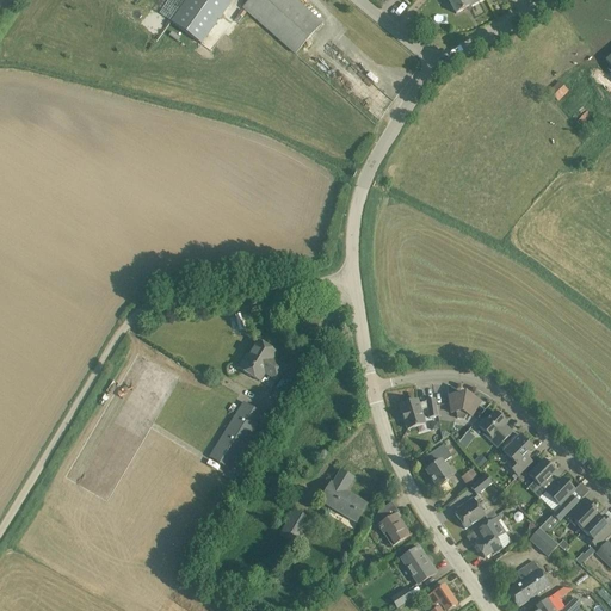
[(203,45),(202,44),(233,0),(186,0),(171,22),(156,11),(147,24),(195,57),(203,45)]
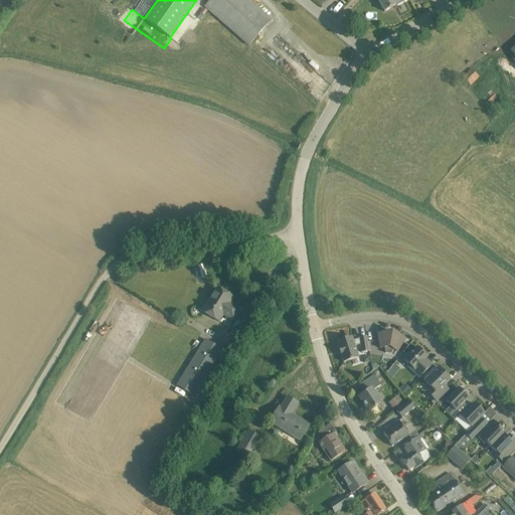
[(209,0),(204,6),(249,45),(272,20),(248,0),(209,0)]
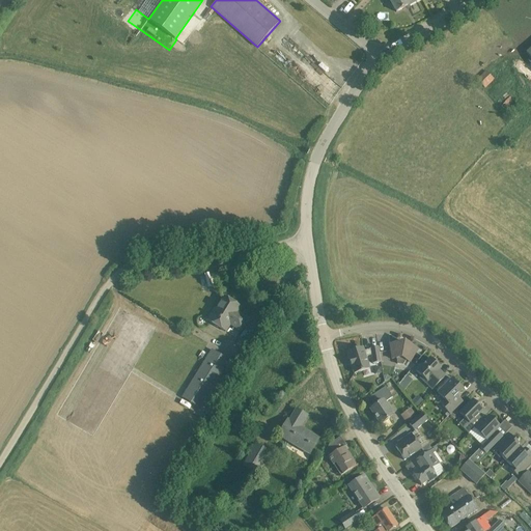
[(389,0),(396,12),(418,0),(389,0)]
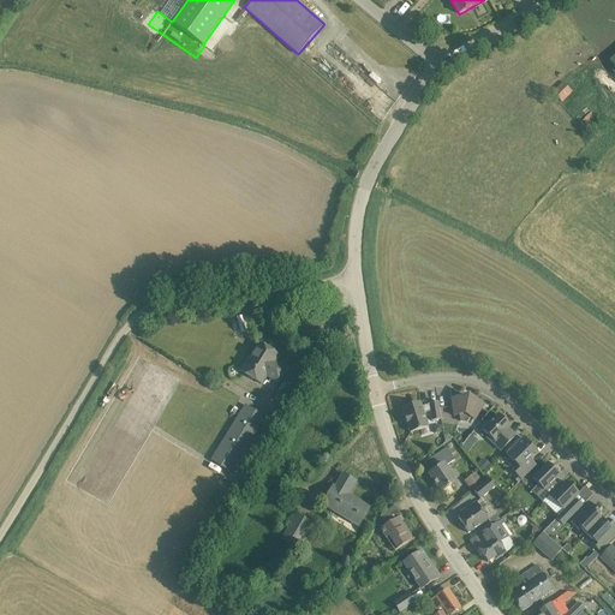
[(563,102),(573,93),(562,82),(553,91),(563,102)]
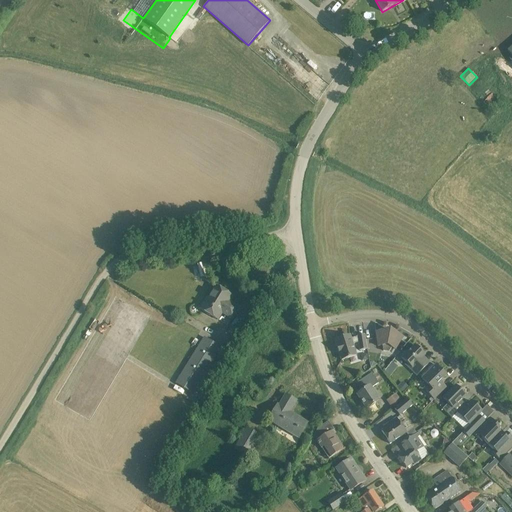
[(493,94),(483,103),(491,111),(500,102),(493,94)]
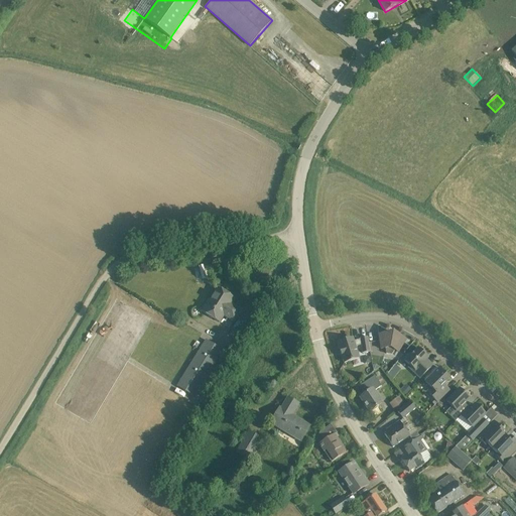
[(234,321),(241,310),(229,303),(233,297),(219,288),(211,301),(209,300),(202,311),(219,321),(224,314),(234,321)]
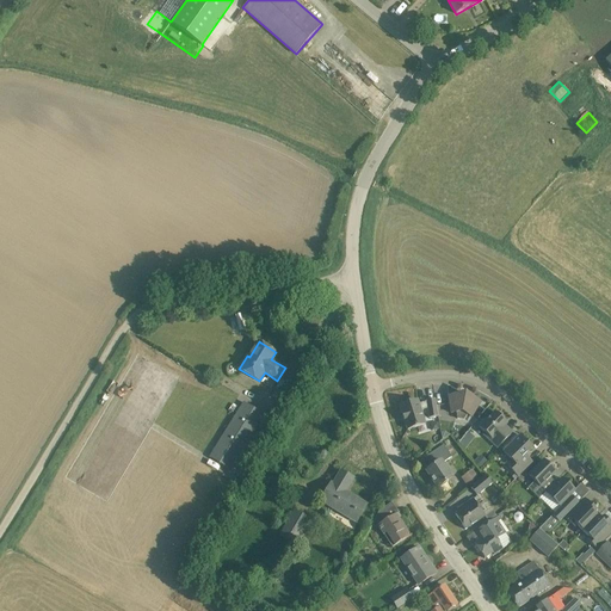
[(479,407),(481,403),(466,394),(449,397),(451,413),(456,413),(457,419),(464,420),(468,414),(475,419),(482,408),(479,407)]
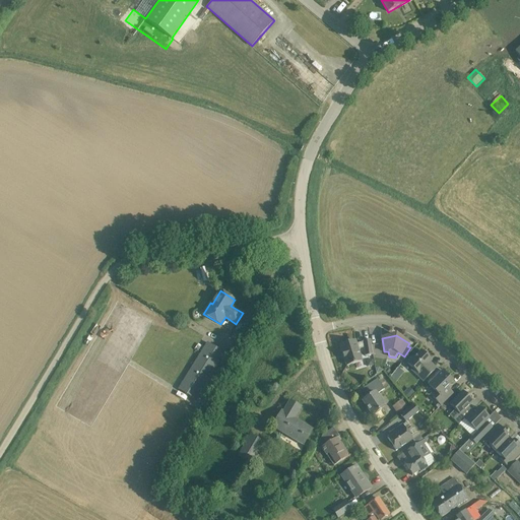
[(344,358),(347,366),(362,362),(358,350),(364,348),(366,356),(373,354),(371,340),(363,341),(363,342),(356,344),(355,340),(345,344),(342,349),(342,352),(344,359),(344,358)]
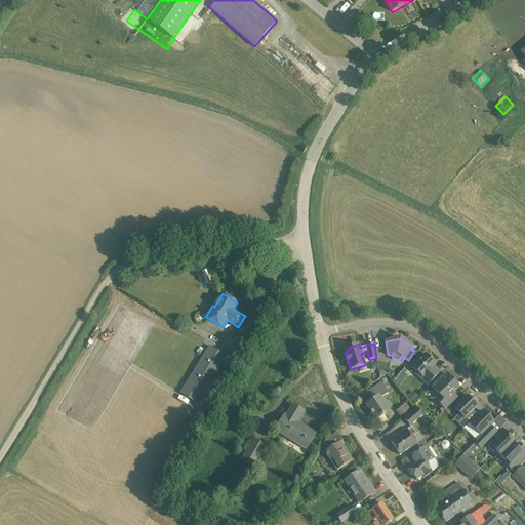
[(198,404),(198,403),(227,357),(209,346),(179,393),(198,404)]
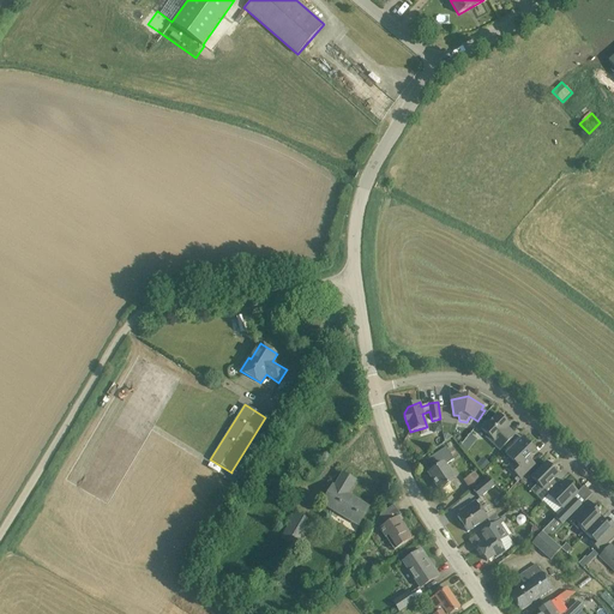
[(509,427),(505,423),(506,422),(498,414),(489,423),(488,421),(481,428),(488,435),(487,438),(500,451),(515,435),(507,428),(509,427)]
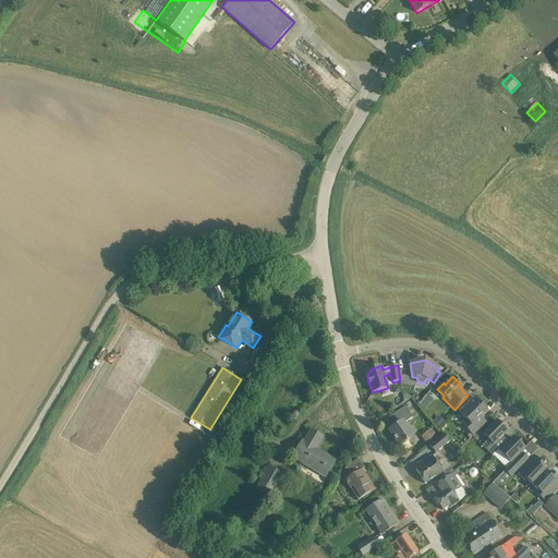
[(473,436),(486,423),(480,416),(486,410),(475,399),(460,413),(466,420),(462,424),(471,433),(473,436)]
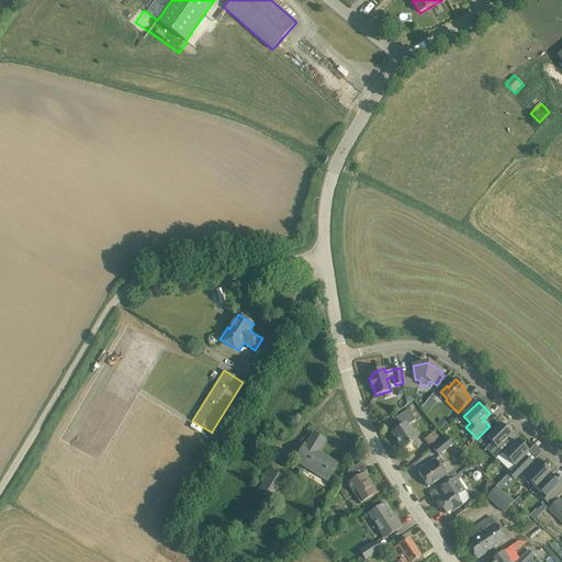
[(416,441),(406,426),(415,420),(408,409),(386,424),(393,433),(392,434),(403,449),(416,441)]
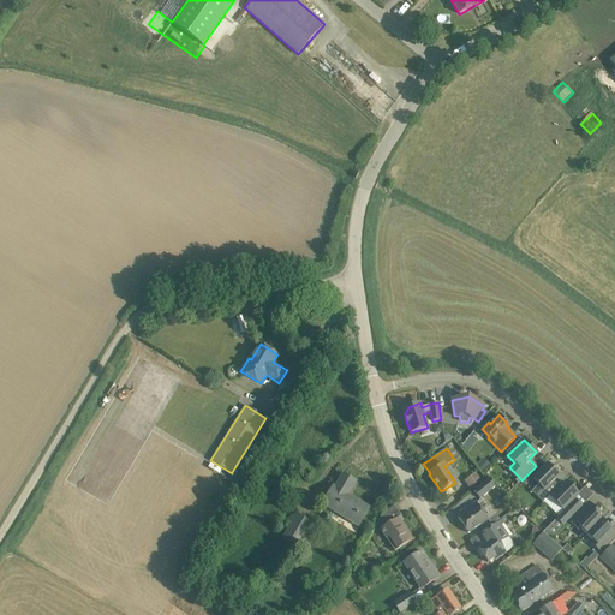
[(484,458),(477,465),(484,473),(491,466),(484,458)]
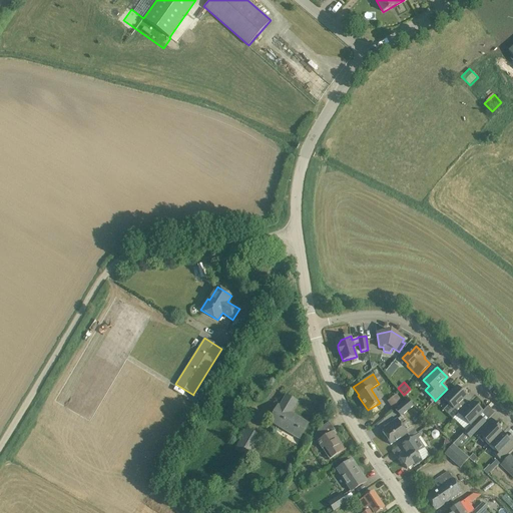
[(454,409),(462,401),(467,397),(457,387),(444,400),(449,405),(443,410),(453,419),(459,413),(454,409)]
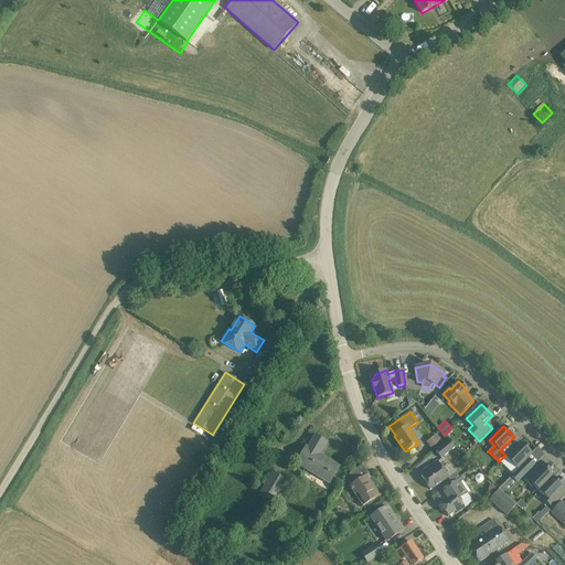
[(437,434),(427,441),(432,448),(443,440),(437,434)]
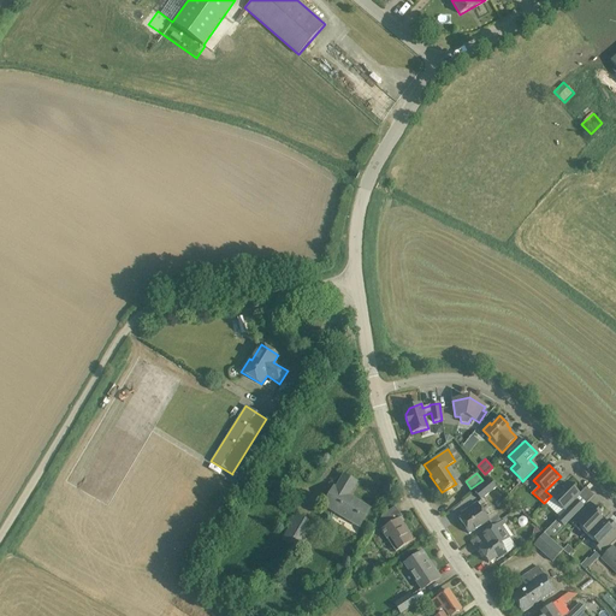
[(360,526),(369,509),(354,501),(351,503),(345,501),(356,483),(344,475),(336,490),(333,487),(324,504),(360,526)]
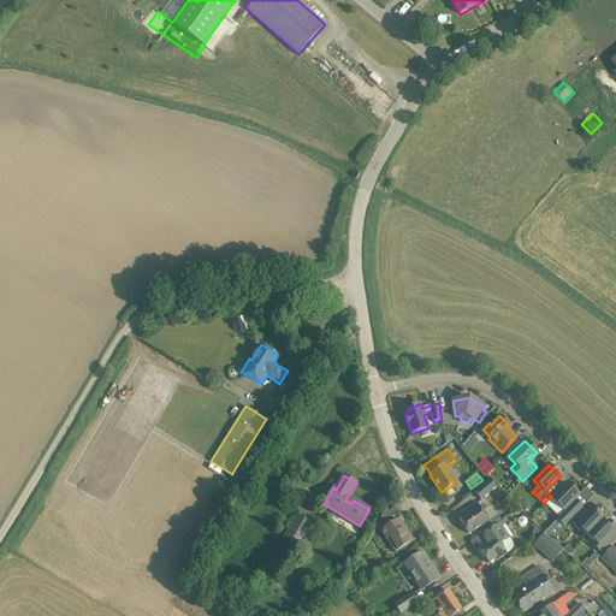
[(490,480),(474,492),(480,499),(496,487),(490,480)]
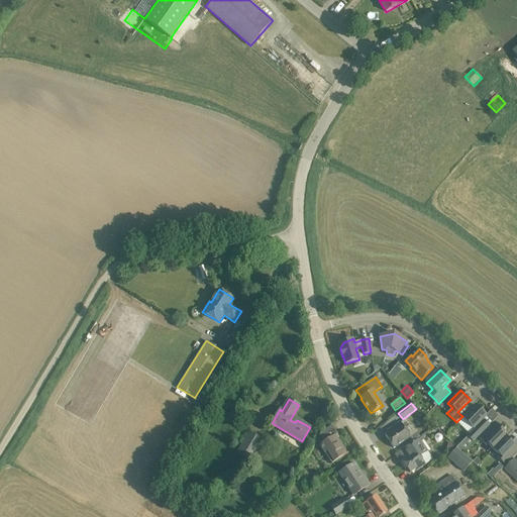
[(472,432),(478,438),(486,430),(486,429),(490,426),(483,419),(486,415),(476,405),(463,418),(475,429),(472,432)]
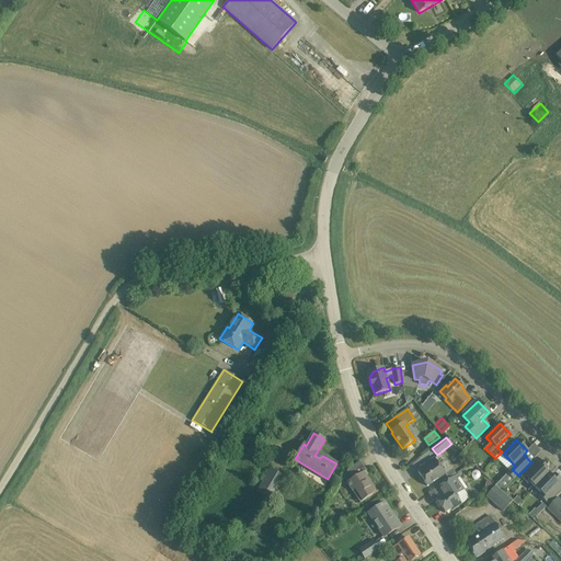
[(549,469),(541,462),(536,457),(527,467),(518,476),(528,485),(530,483),(535,488),(549,474),(546,472),(549,469)]
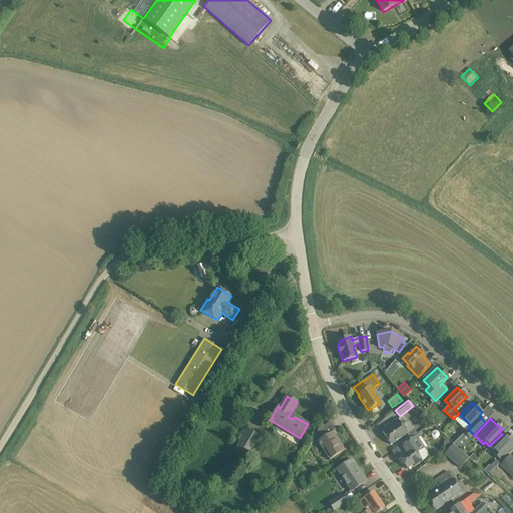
[(382,433),(391,445),(407,434),(397,419),(386,427),(388,429),(382,433)]
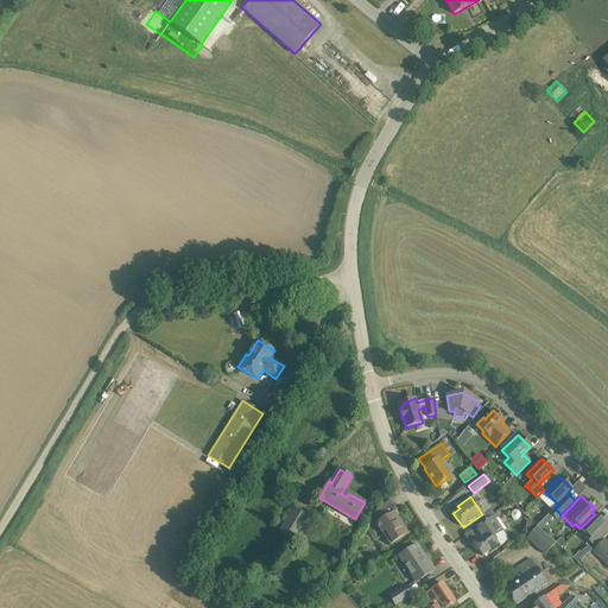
[(393,544),(410,533),(394,512),(397,511),(390,500),(377,510),(373,517),(377,523),(375,524),(381,533),(384,531),(393,544)]
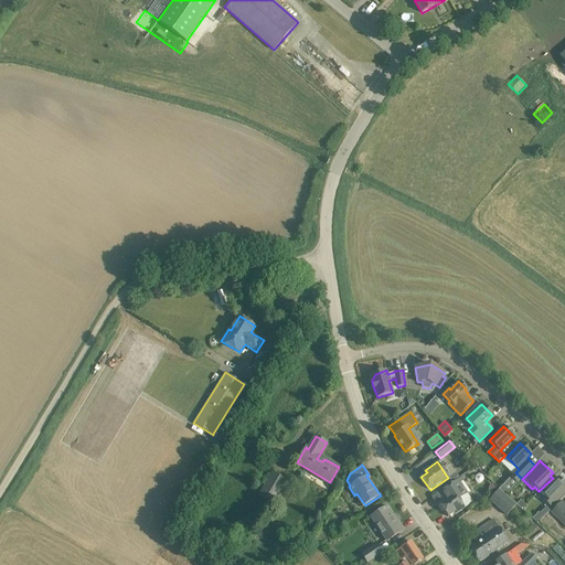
[(280,494),(288,480),(272,471),(257,494),(281,508),(287,498),(280,494)]
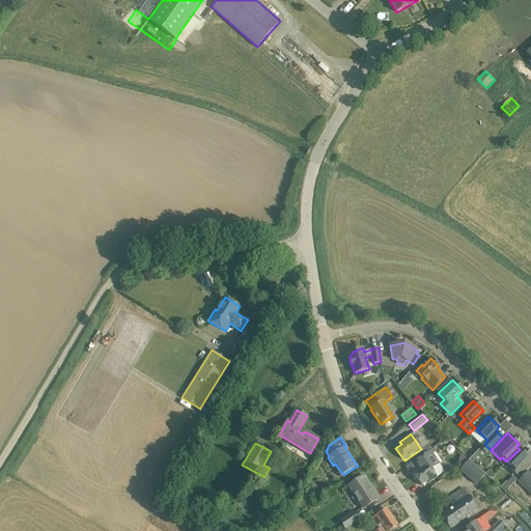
[(530,466),(530,454),(525,448),(522,451),(520,449),(506,462),(511,467),(509,469),(519,478),(528,469),(530,466)]
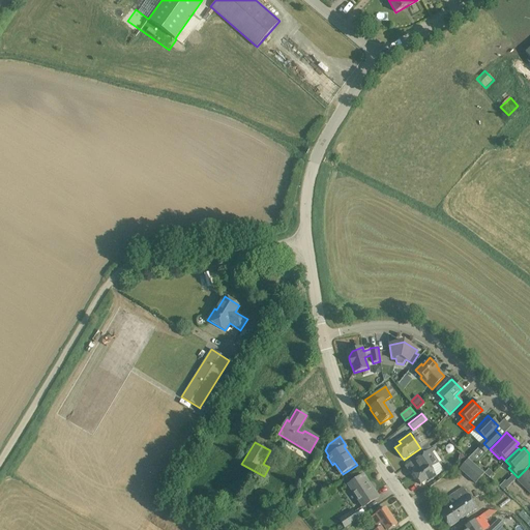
[(431,469),(432,469),(439,464),(430,449),(421,455),(431,469)]
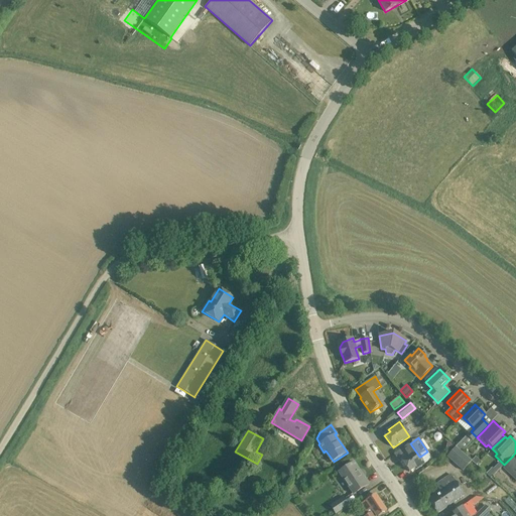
[(447,449),(456,446),(449,441),(447,441),(446,449),(447,449)]
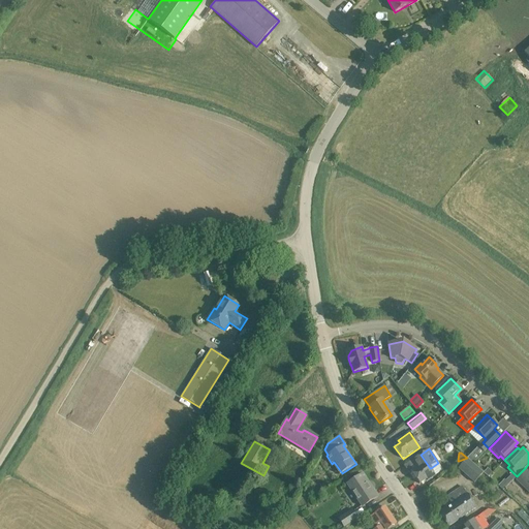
[(436,476),(431,468),(430,468),(421,455),(416,457),(422,464),(411,471),(419,484),(427,479),(428,481),(436,476)]
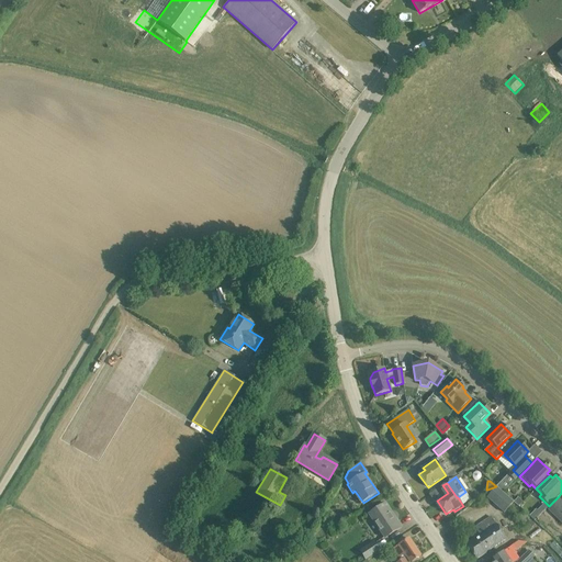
[(496,487),(486,497),(504,513),(513,503),(496,487)]
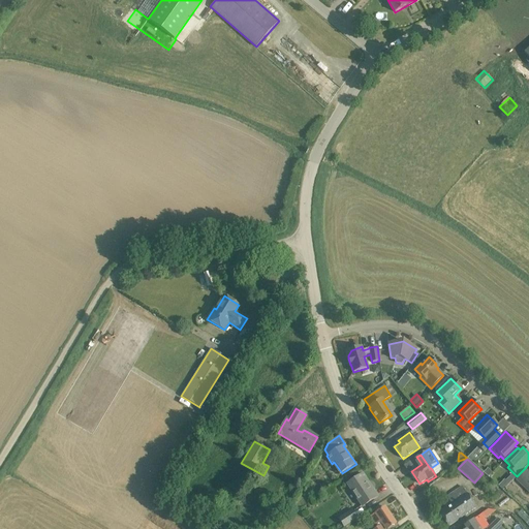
[(493,472),(488,468),(484,472),(489,476),(493,472)]
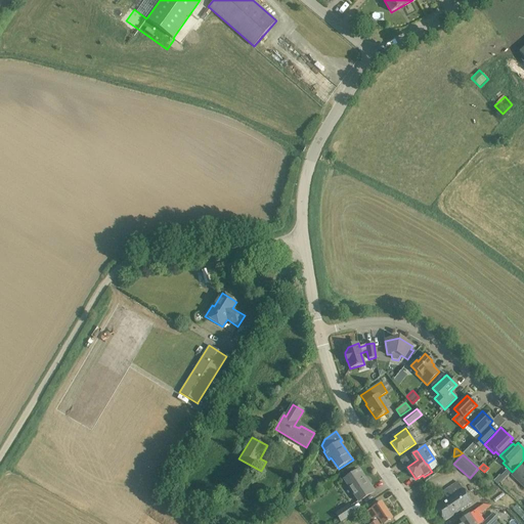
[(523,468),(521,466),(512,475),(523,486),(523,468)]
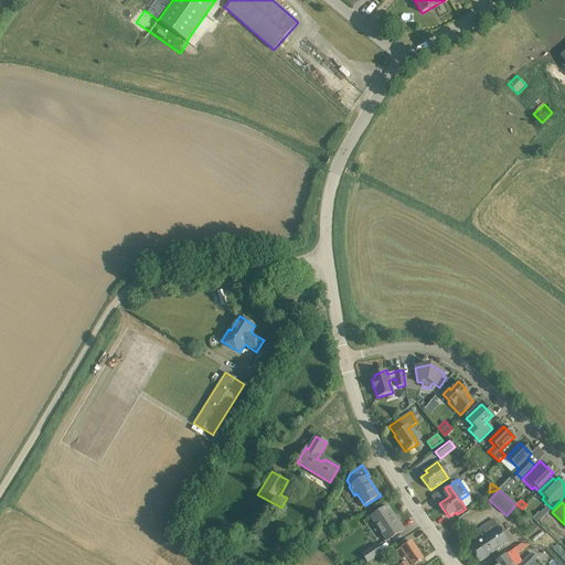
[(387,542),(404,530),(387,507),(371,518),(387,542)]
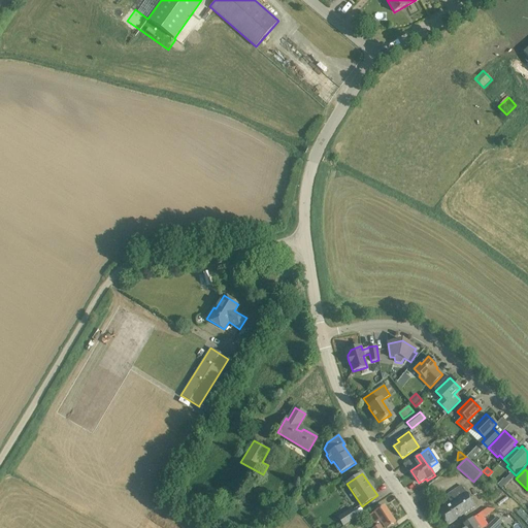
[(497,487),(488,479),(484,483),(493,492),(497,487)]
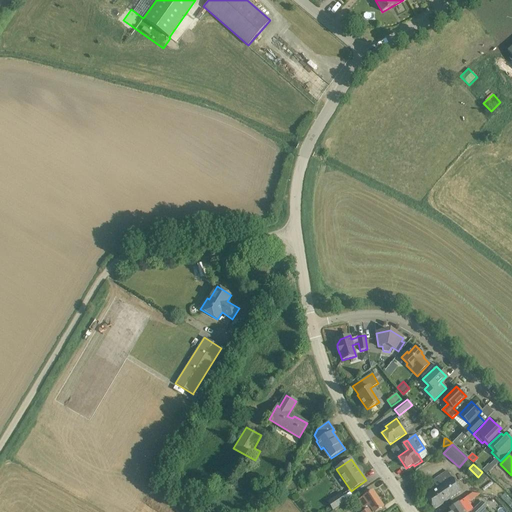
[(425,496),(434,510),(461,491),(452,478),(451,478),(447,471),(432,481),(437,488),(425,496)]
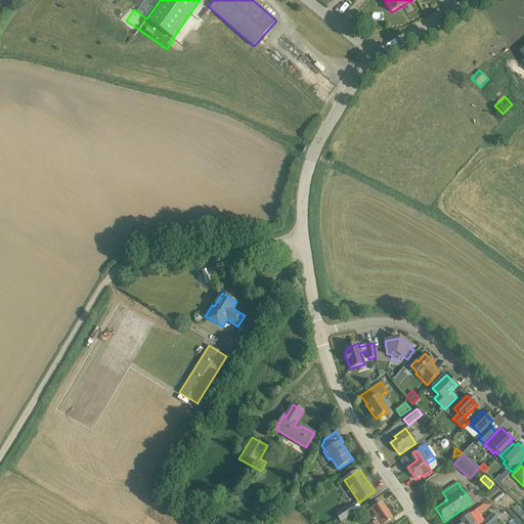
[(384,523),(392,519),(382,503),(367,512),(374,523),(372,523),(384,523)]
